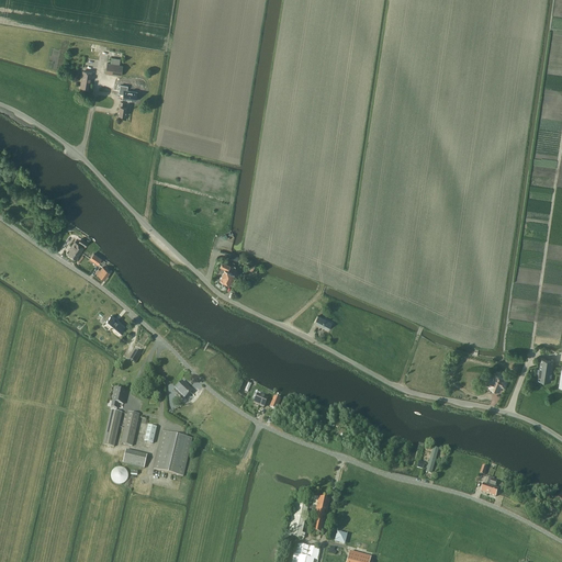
[(110,63),(107,63),(105,72),(121,75),(123,65),(119,65),(120,59),(111,57),(110,63)]
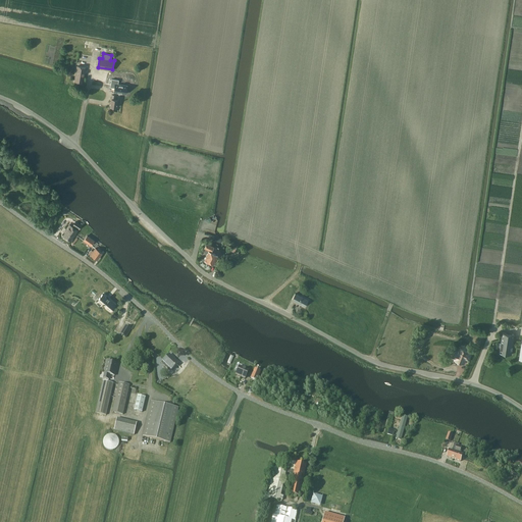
[(74,82),(84,84),(86,67),(77,66),(75,75),(75,77),(74,82)]
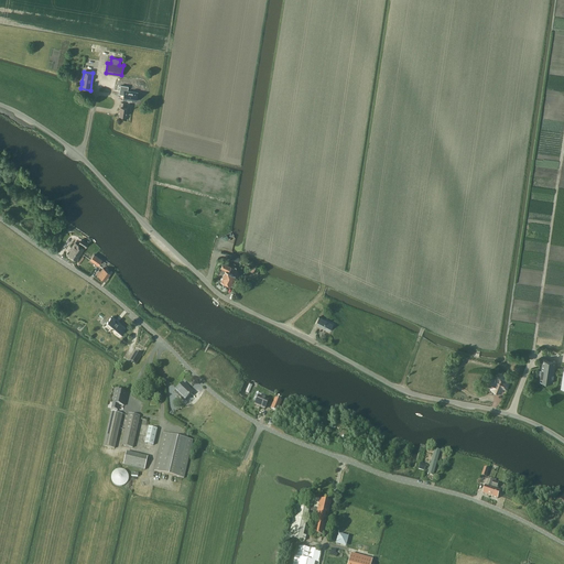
[(121,86),(119,94),(123,95),(123,99),(136,101),(138,93),(128,91),(128,87),(121,86)]
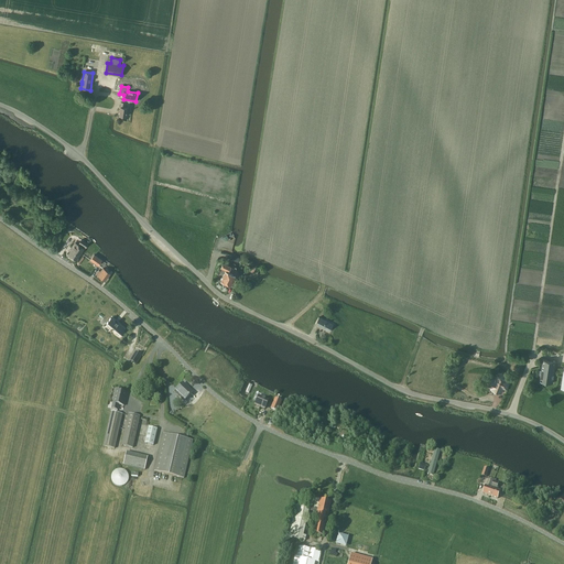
[(73,248),(68,255),(76,259),(79,255),(78,253),(79,252),(80,252),(84,248),(85,246),(86,247),(88,243),(82,239),(79,242),(78,245),(75,242),(72,247),(73,248)]
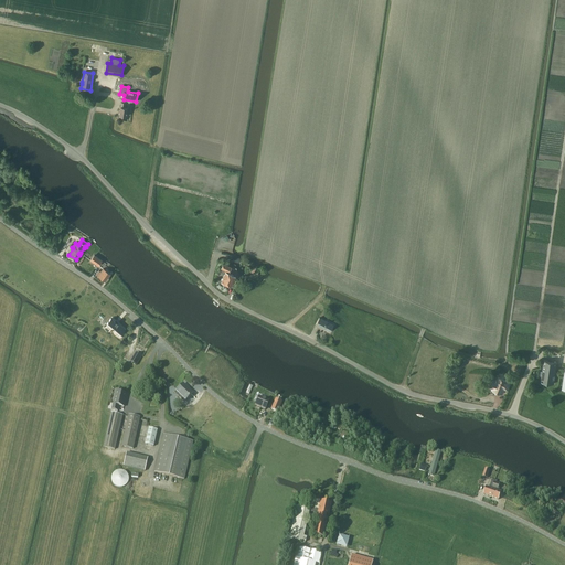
[(98,266),(102,260),(94,255),(91,260),(98,266)]
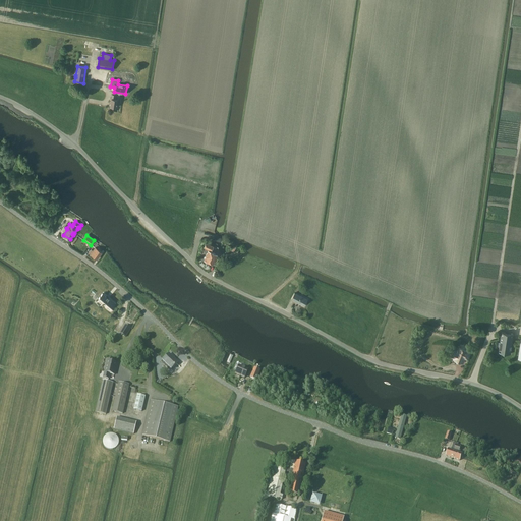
[(89,253),(97,258),(102,252),(99,250),(100,249),(99,248),(98,249),(96,247),(93,250),(92,249),(89,253)]
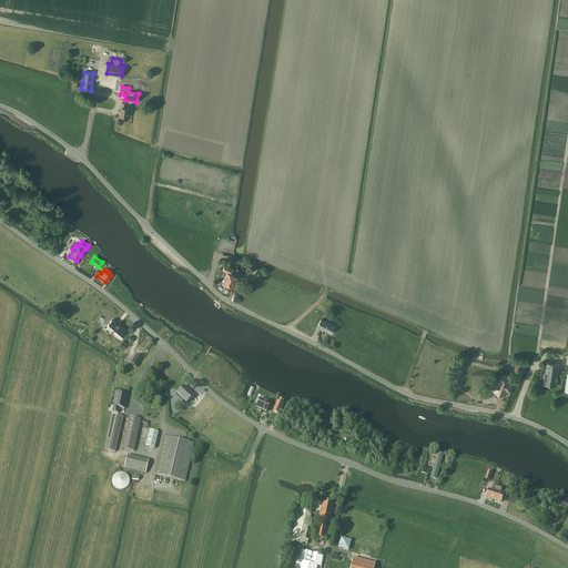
[(234,284),(236,284),(237,282),(235,281),(236,277),(226,273),(222,283),(232,287),(234,284)]
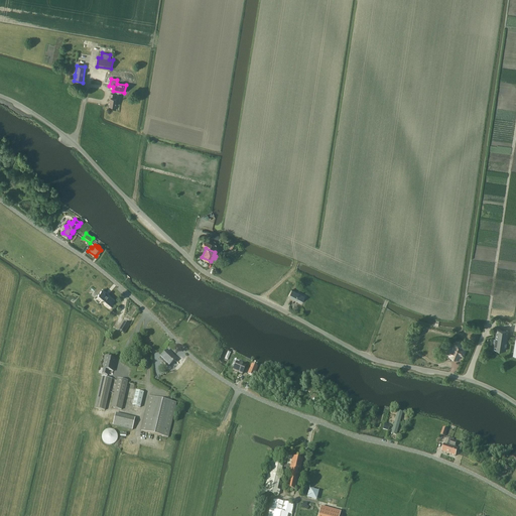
[(99,287),(94,293),(98,296),(96,298),(100,301),(102,299),(104,301),(108,306),(113,300),(108,296),(109,295),(107,293),(106,294),(99,287)]
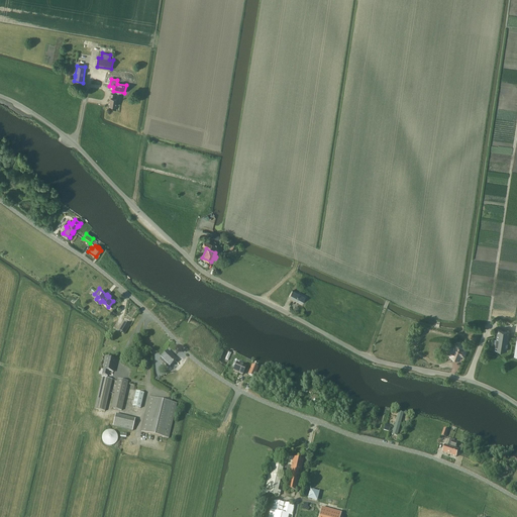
[(292,291),(289,297),(302,304),(305,298),(292,291)]
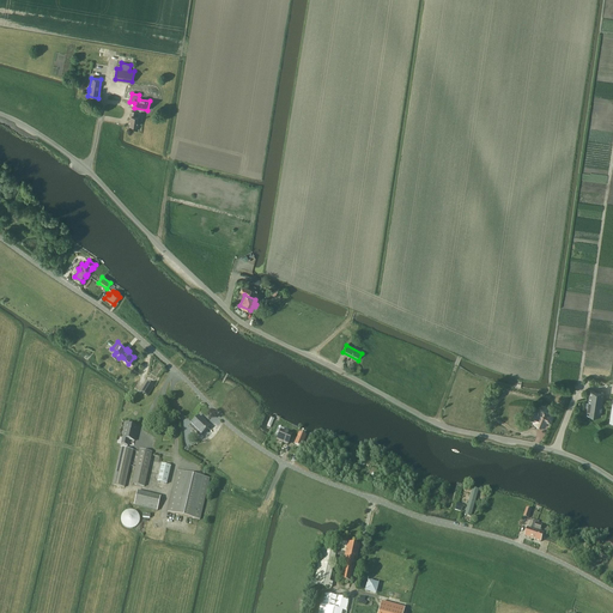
[(147,382),(140,393),(147,398),(155,386),(147,382)]
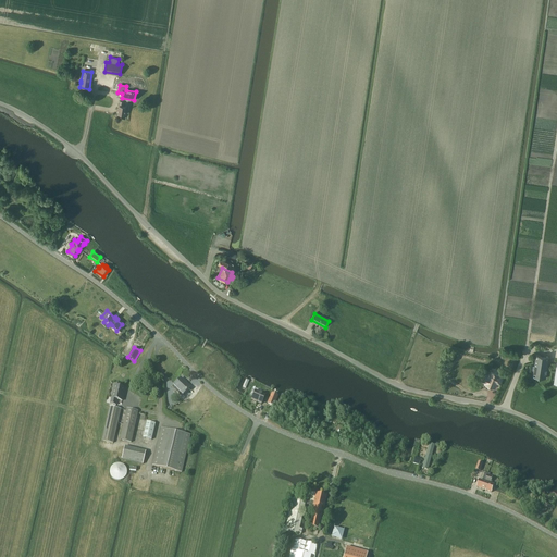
[(546,378),(549,357),(536,355),(533,376),(546,378)]
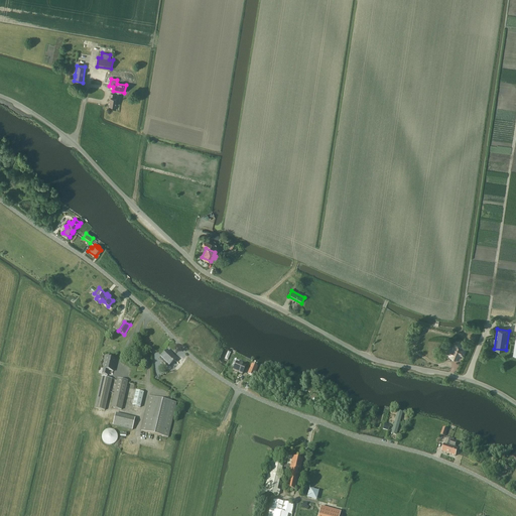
[(461,354),(464,356),(467,349),(463,348),(463,347),(455,344),(454,348),(449,347),(447,353),(450,355),(449,356),(459,359),(461,354)]
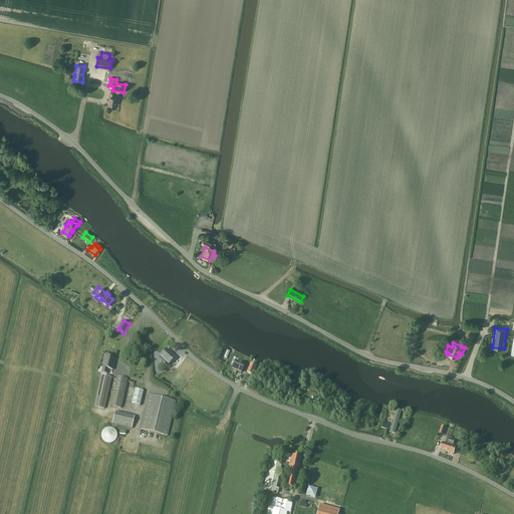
[(159,357),(168,365),(176,357),(167,348),(159,357)]
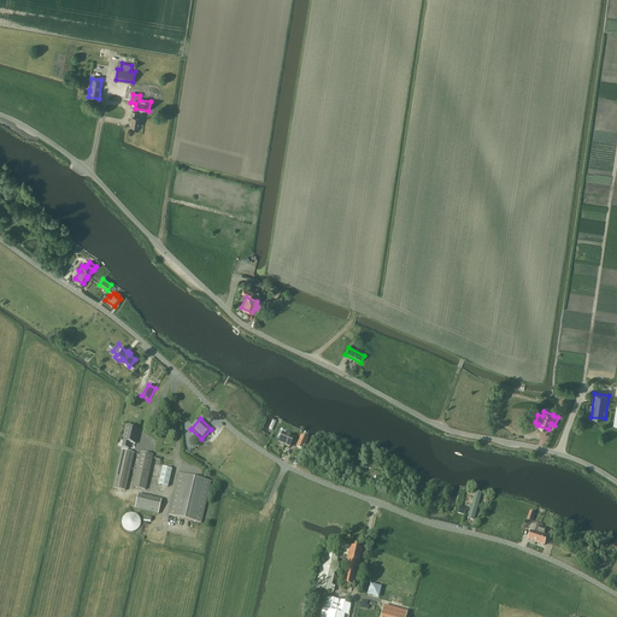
[(130,444),(135,445),(139,430),(133,429),(133,427),(127,425),(122,447),(129,450),(130,444)]
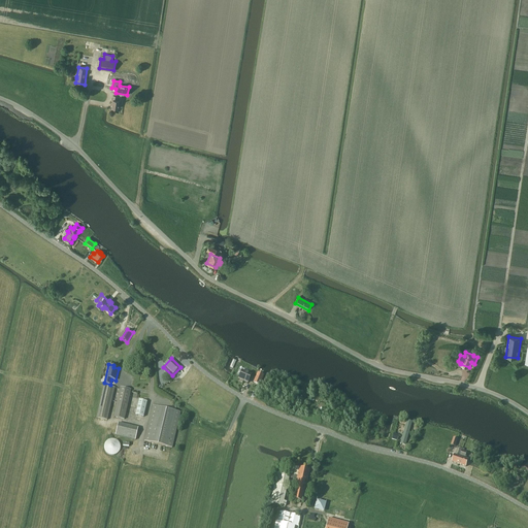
[(248,383),(252,374),(242,370),(238,378),(248,383)]
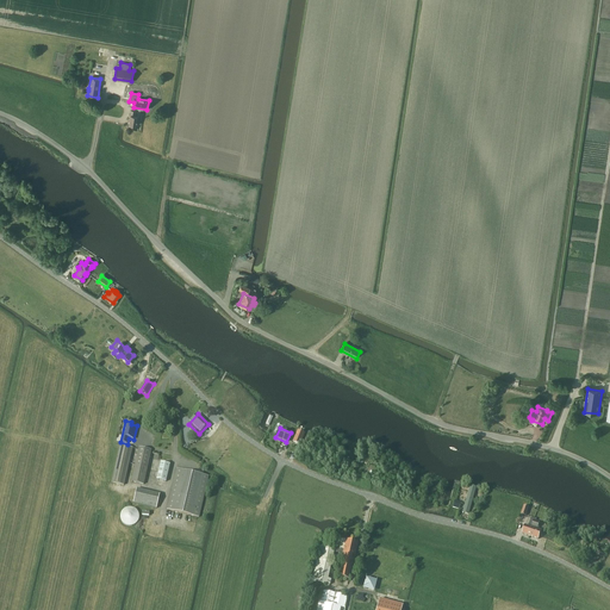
[(293,441),(300,444),(305,434),(298,430),(293,441)]
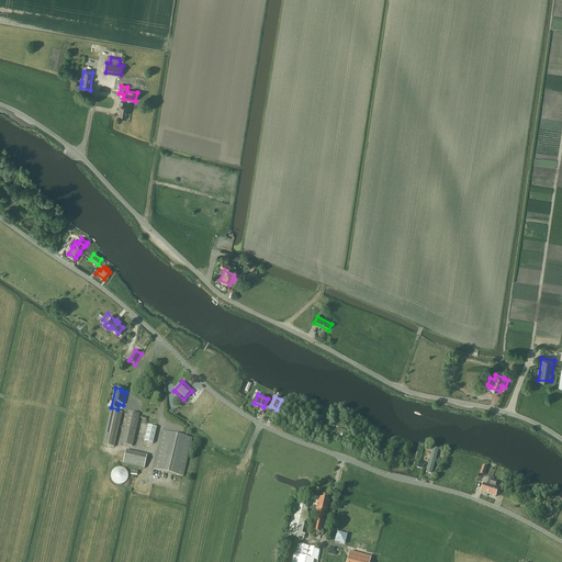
[(103,445),(114,447),(122,413),(111,409),(103,445)]
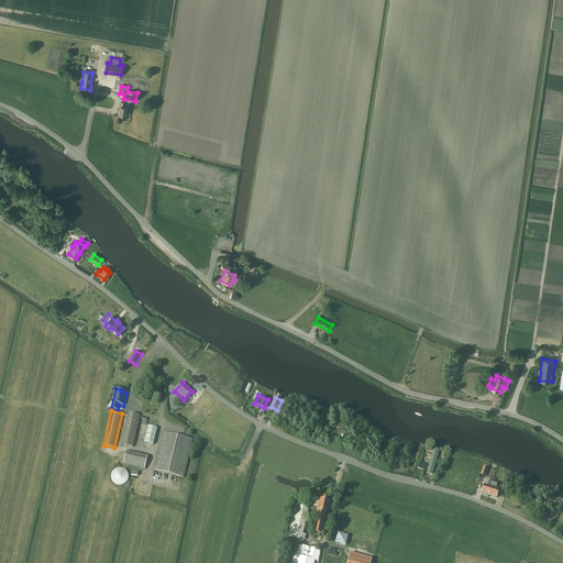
[(129,412),(121,444),(132,448),(140,416),(129,412)]
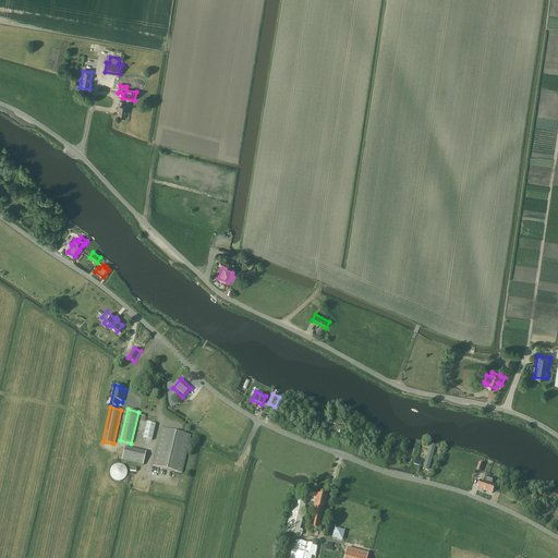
[(147,423),(143,438),(152,440),(156,425),(147,423)]
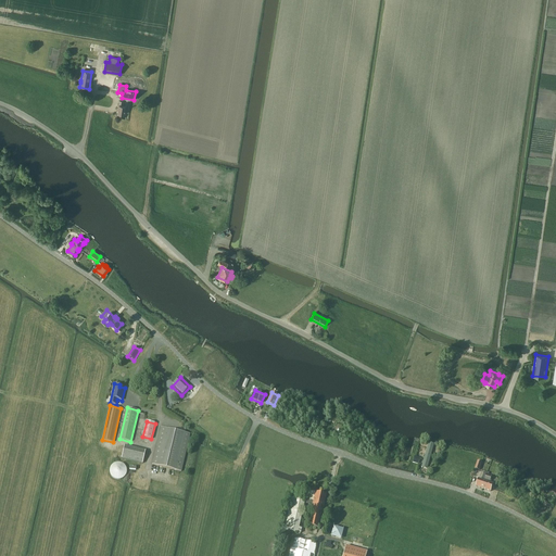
[(152,464),(181,471),(190,433),(161,427),(152,464)]
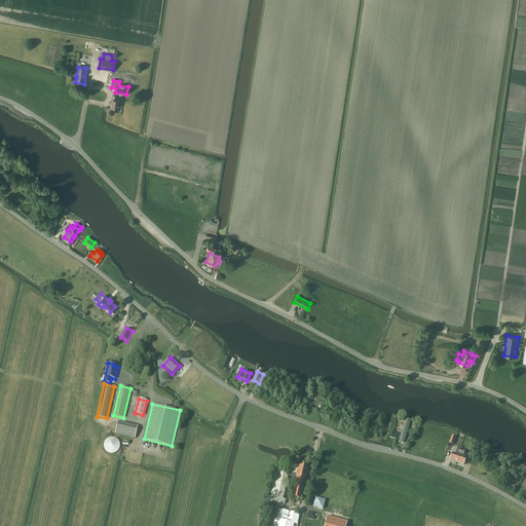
[(410,419),(406,418),(399,442),(404,444),(410,419)]
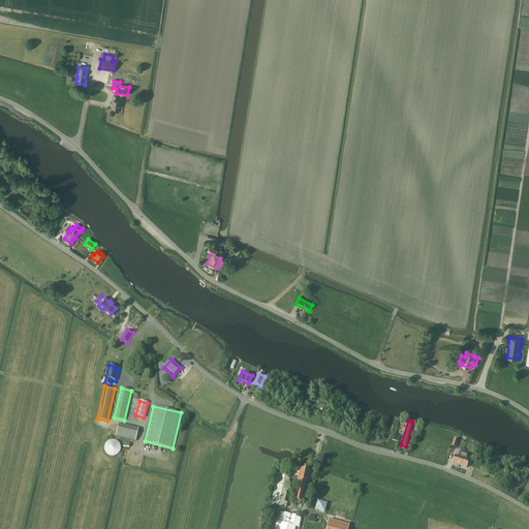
[(135,441),(138,429),(118,424),(116,436),(135,441)]
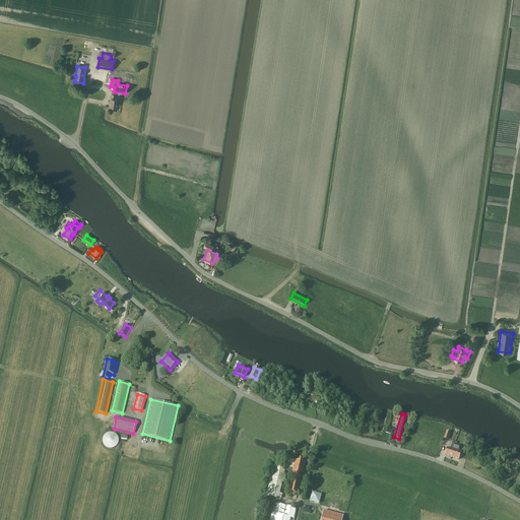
[(119,440),(118,438),(117,436),(115,434),(113,433),(110,433),(108,433),(106,434),(104,436),(103,439),(103,441),(103,443),(104,446),(106,447),(108,448),(111,449),(113,448),(115,447),(117,445),(118,443),(119,440)]
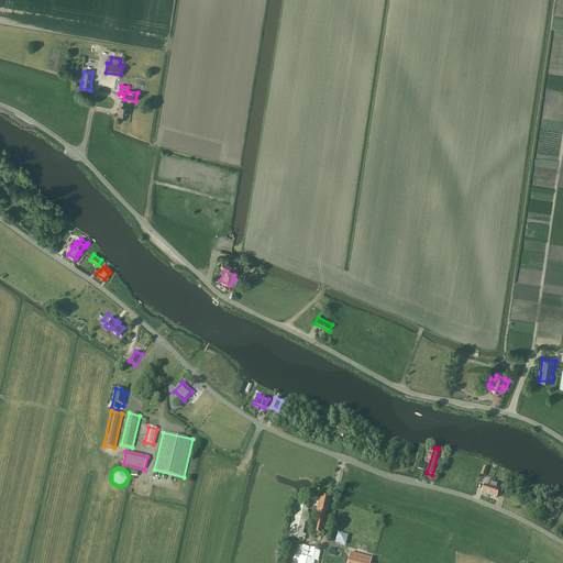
[(485,485),(482,493),(489,495),(493,486),(490,486),(490,485),(489,485),(489,486),(485,485)]
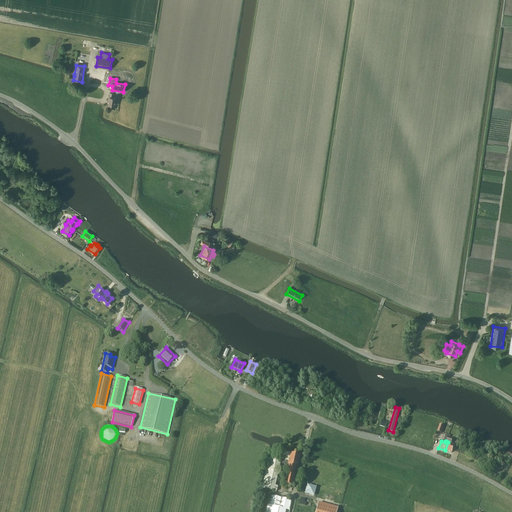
[(448,442),(445,450),(452,453),(454,445),(450,444),(450,443),(448,442)]
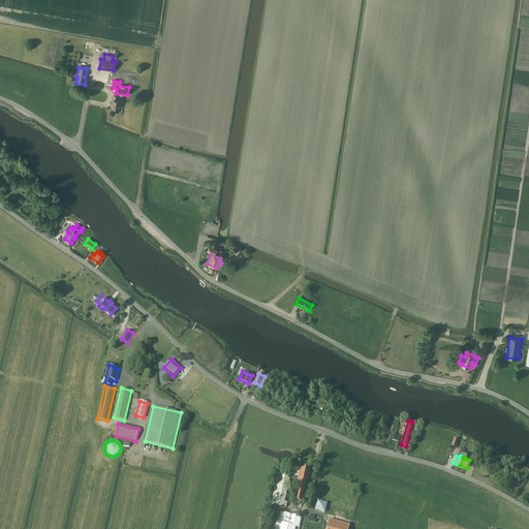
[(310,471),(296,468),(293,475),(290,475),(290,476),(278,474),(271,504),(283,507),(283,506),(286,507),(287,503),(284,502),(289,481),(290,483),(290,479),(298,480),(293,500),(303,502),(310,471)]
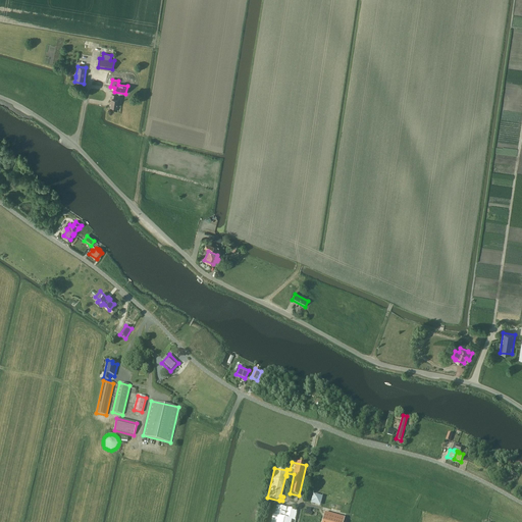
[(311,503),(320,506),(323,496),(314,493),(311,503)]
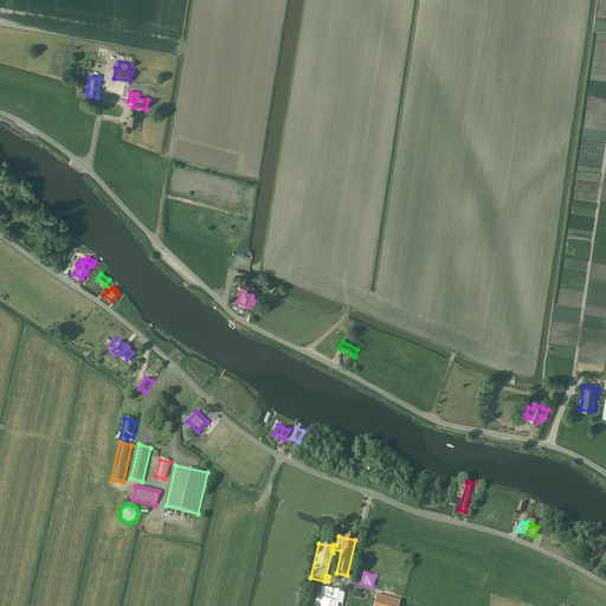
[(342,605),(346,592),(320,587),(315,605),(342,605)]
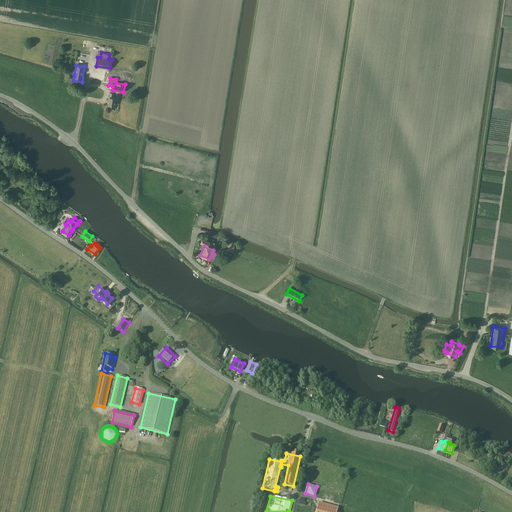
[(316,511),(315,511),(336,511),(338,508),(320,503),(318,502),(316,511)]
